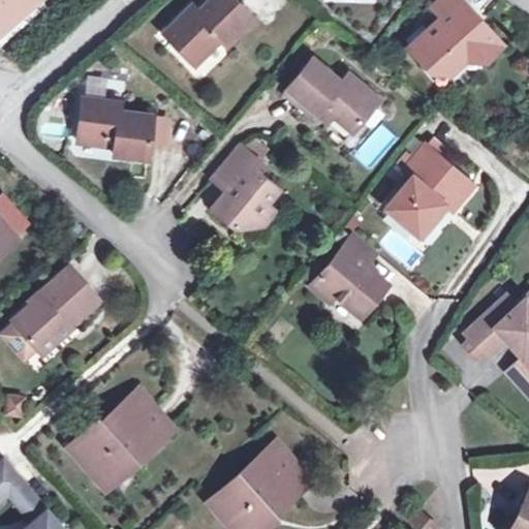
[(253,18),(236,0),(205,0),(194,11),(189,5),(163,32),(194,63),(220,36),(226,43),(253,18)]
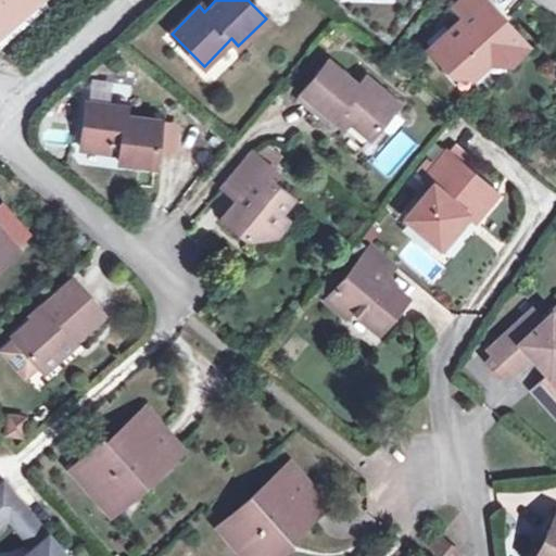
[(528,45),(488,0),(481,0),(464,16),(429,48),(446,68),(455,60),(470,76),(489,61),(508,62),(528,45)]
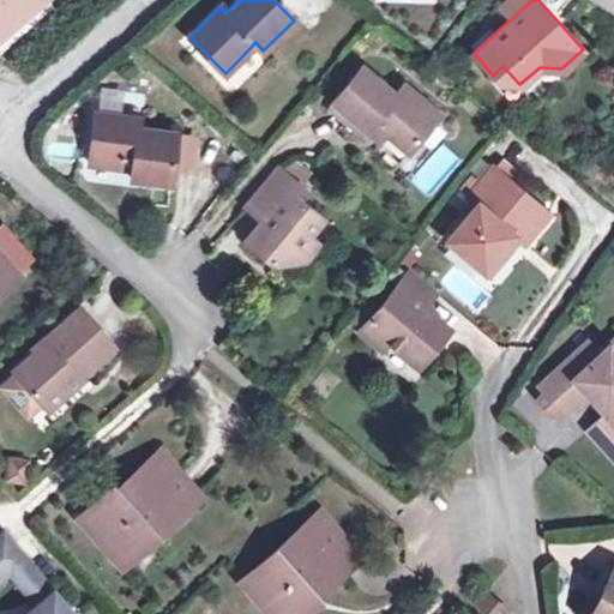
[(505,0),(500,5),(512,18),(531,0),(505,0)]
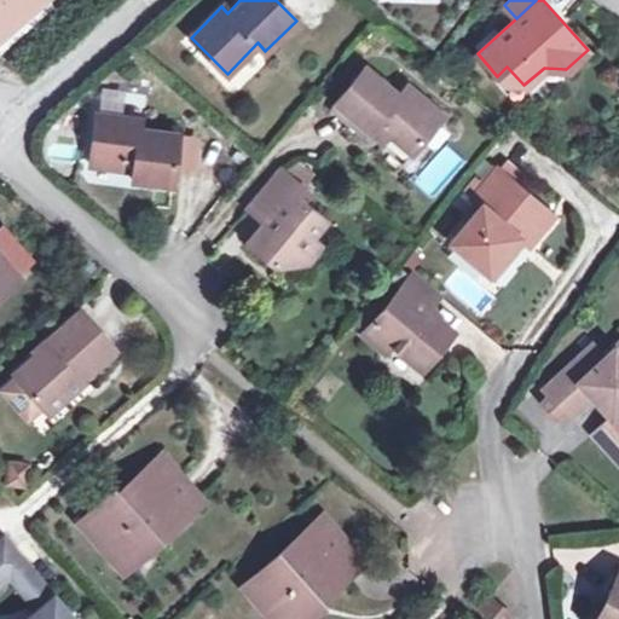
[(379,126),(391,134),(411,151),(441,115),(405,87),(398,96),(363,67),(328,108),(364,138),(370,129),(374,133),(379,126)]
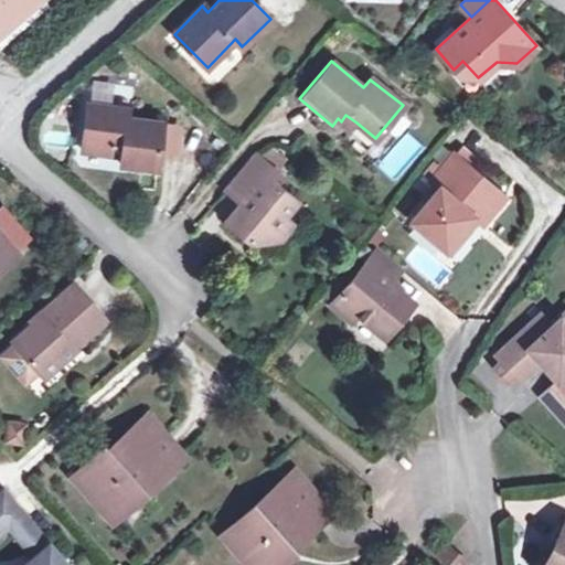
[(87,103),(81,149),(121,155),(120,162),(157,168),(162,120),(127,116),(128,108),(87,103)]
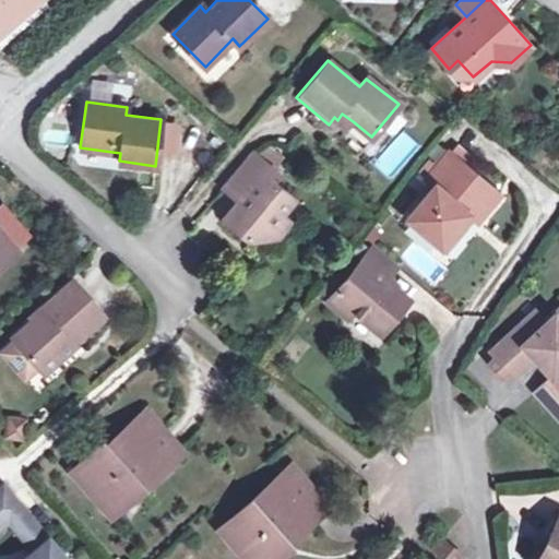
[(347,129),(353,121),(342,114),(337,120),(347,129)]
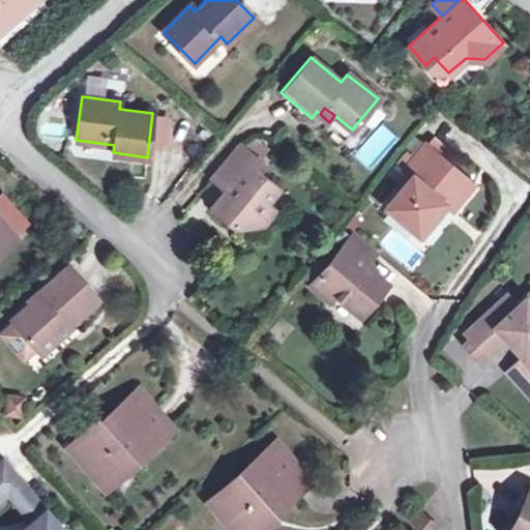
[(238,144),(218,167),(234,180),(227,188),(212,206),(235,225),(262,223),(273,208),(266,201),(277,187),(257,171),(263,164),(238,144)]
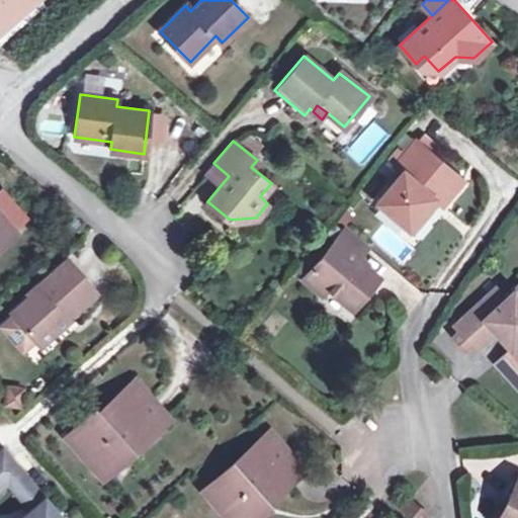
[(433,197),(437,200),(442,204),(462,179),(416,141),(396,165),(402,171),(377,201),(409,228),(433,197)]
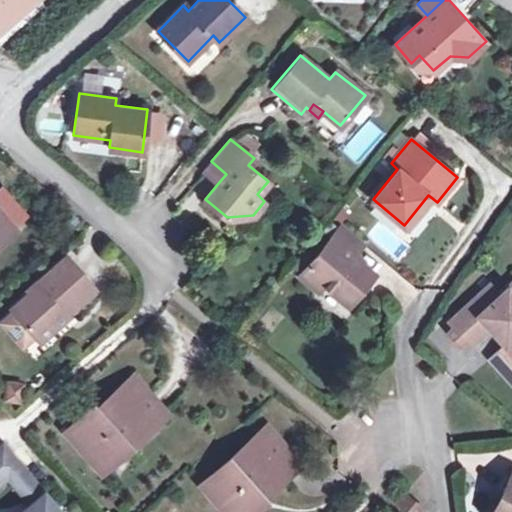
[(226,174),(211,161),(204,170),(219,182),(226,174)]
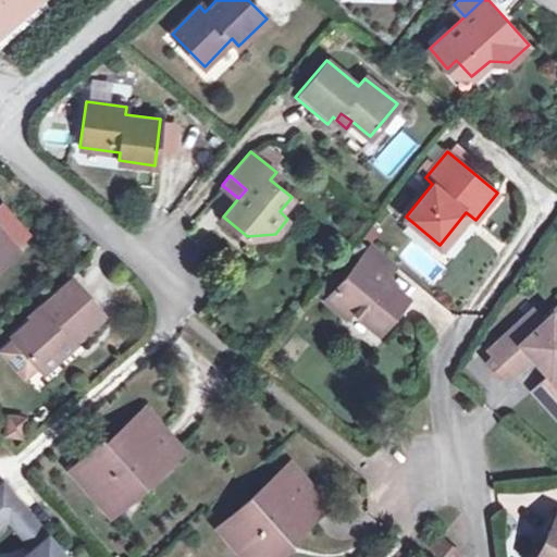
[(466,212),(440,245),(443,248),(470,215),(466,212)]
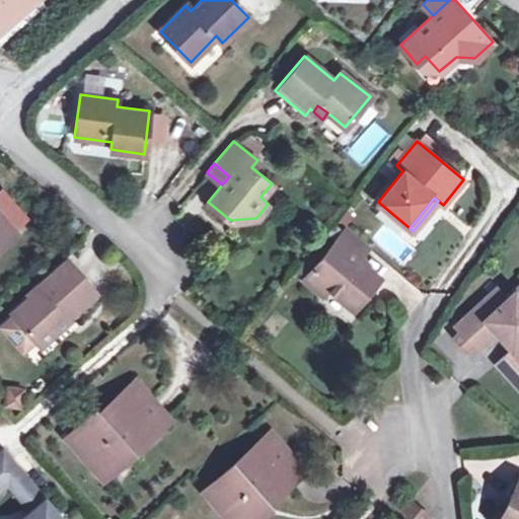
[(0,245),(15,232),(0,214),(0,245)]
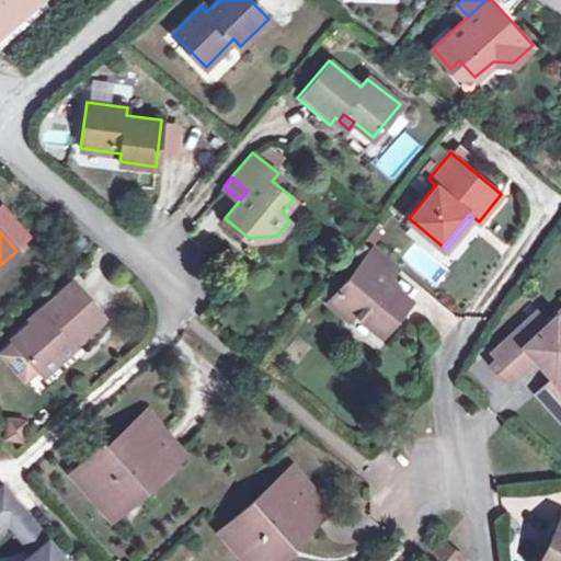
[(375,247),(329,301),(348,319),(355,311),(381,334),(411,299),(387,281),(399,266),(375,247)]
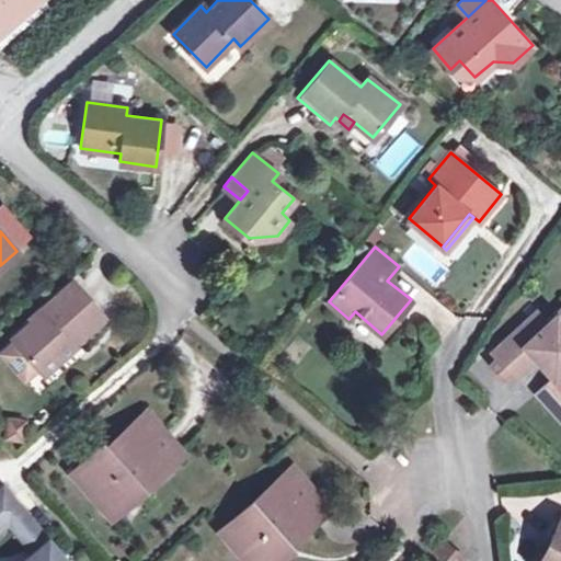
[(25,378),(37,367),(71,336),(75,340),(104,315),(72,279),(44,305),(46,308),(31,322),(12,340),(14,342),(2,353),(25,378)]
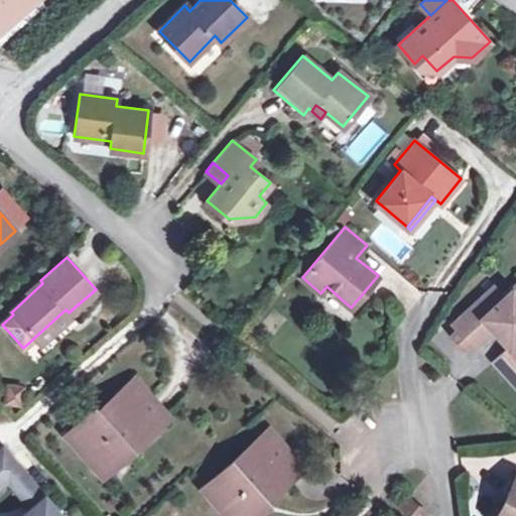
[(42,283),(40,280),(26,293),(28,296),(42,283)]
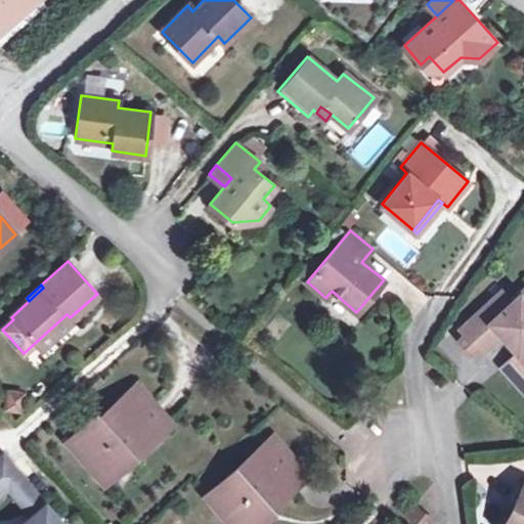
[(523,288),(509,303),(504,298),(493,308),(498,313),(486,324),(499,338),(515,354),(499,368),(523,392),(523,391),(523,288)]
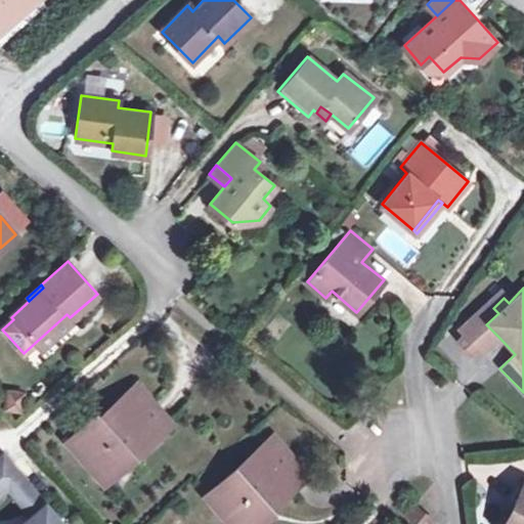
[(480,356),(499,338),(486,324),(498,313),(493,308),(504,298),(498,293),(456,333),(480,356)]
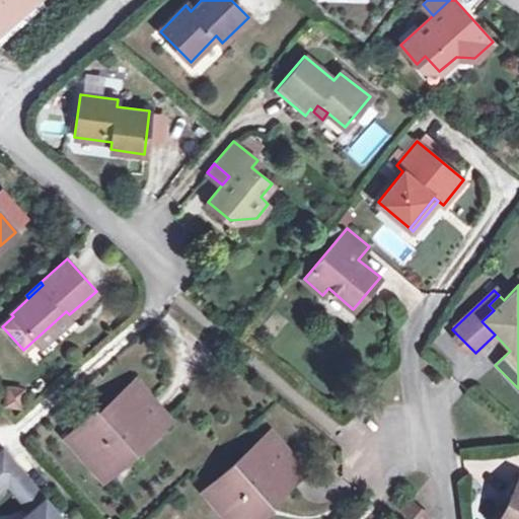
[(66,311),(34,340),(40,346),(71,317),(69,314),(66,311)]
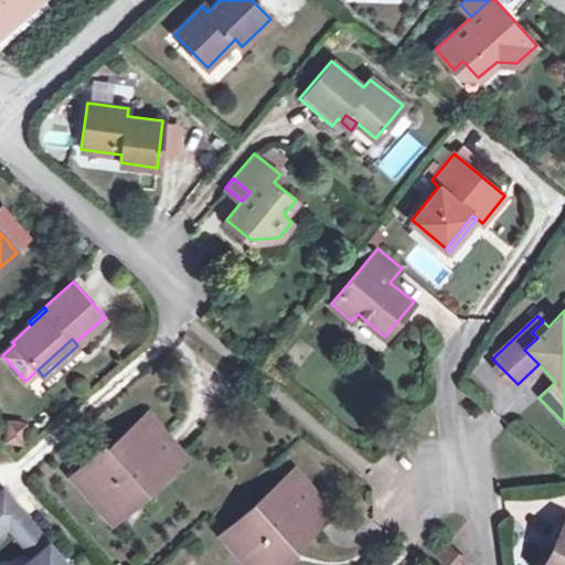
[(183,456),(147,415),(100,457),(97,454),(74,475),(114,519),(183,456)]
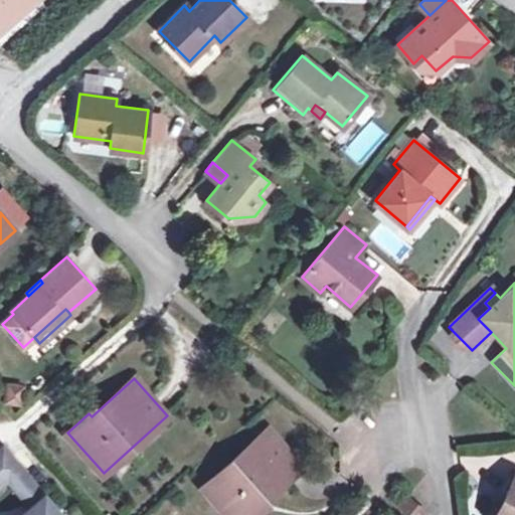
[(23,404),(22,382),(5,384),(6,406),(23,404)]
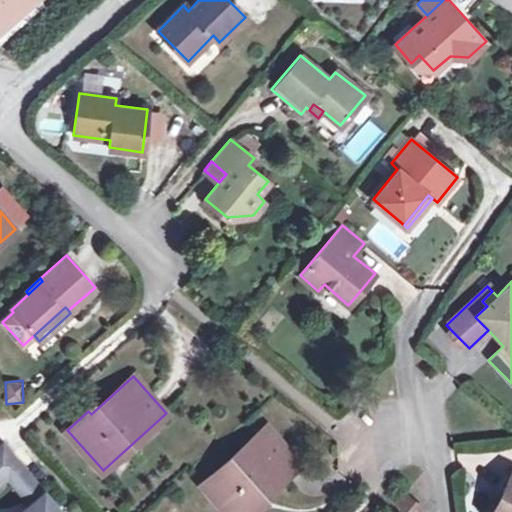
[(251,511),(260,504),(258,502),(299,463),(265,426),(203,483),(228,511),(251,511)]
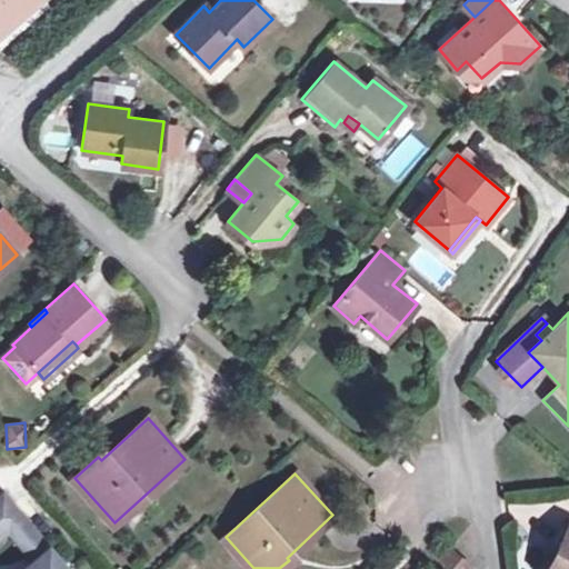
[(68,568),(3,495),(0,496),(0,536),(9,529),(36,559),(23,568),(68,568)]
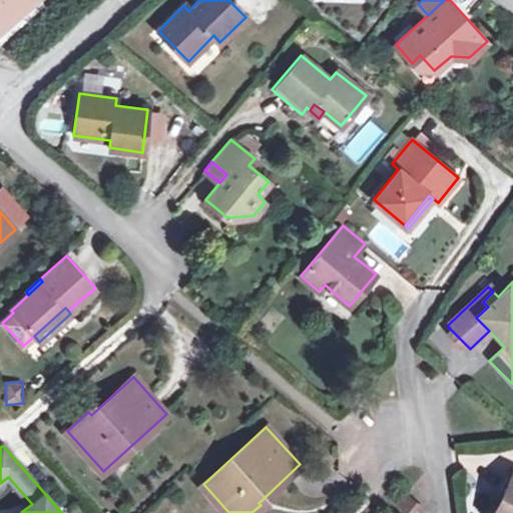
[(512,512),(512,472),(497,505),(504,509),(502,512),(512,512)]
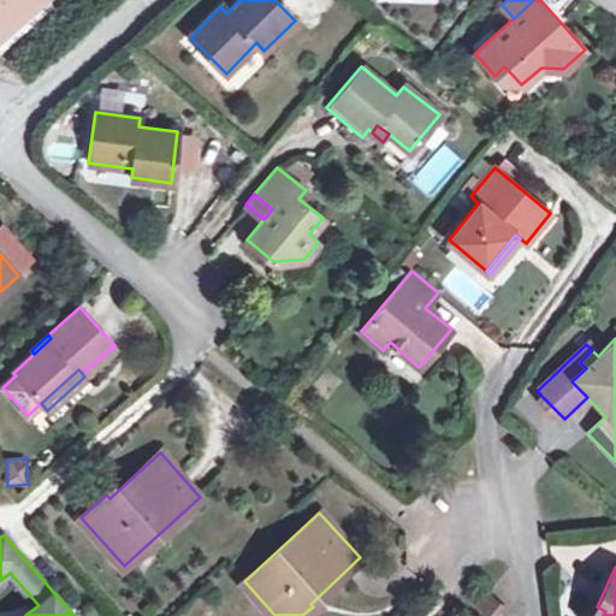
[(502,615),(507,611),(487,596),(479,605),(491,615),(502,615)]
